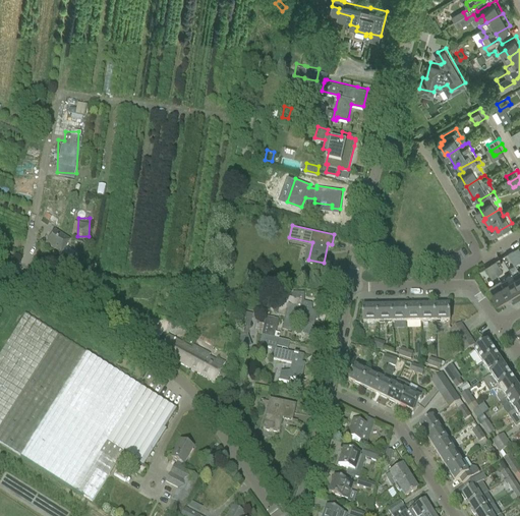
[(61,248),(69,236),(55,227),(47,239),(61,248)]
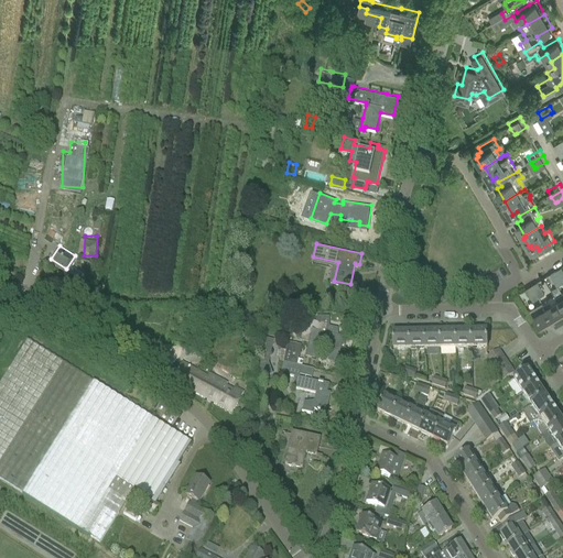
[(559,281),(562,279),(562,275),(556,265),(551,269),(559,281)]
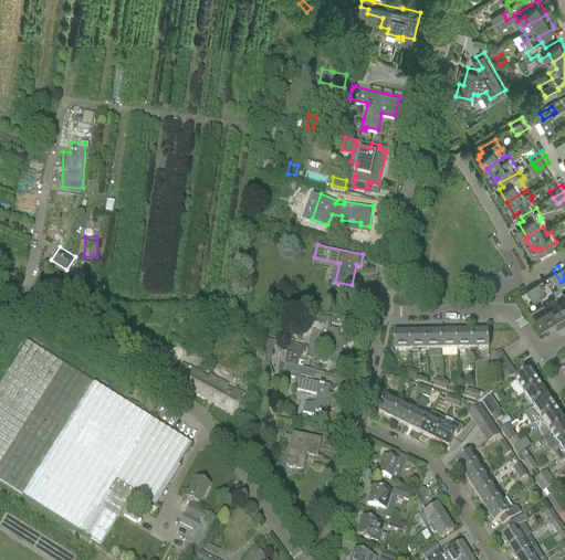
[(542,293),(545,291),(547,289),(541,277),(535,281),(542,293)]
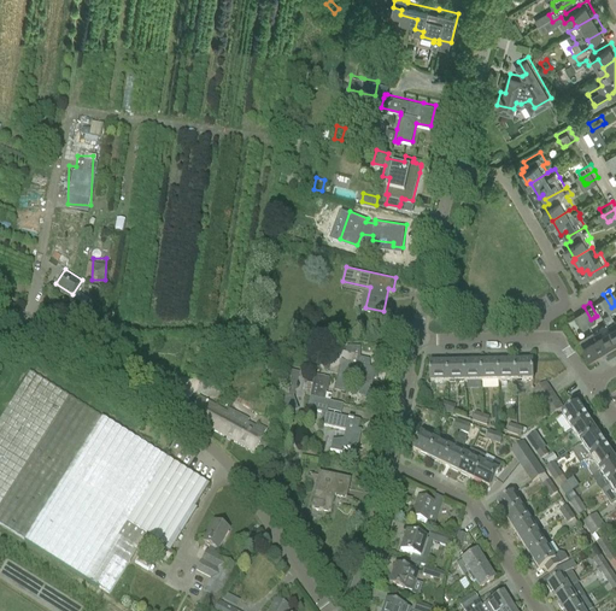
[(585,323),(591,319),(584,306),(576,311),(585,323)]
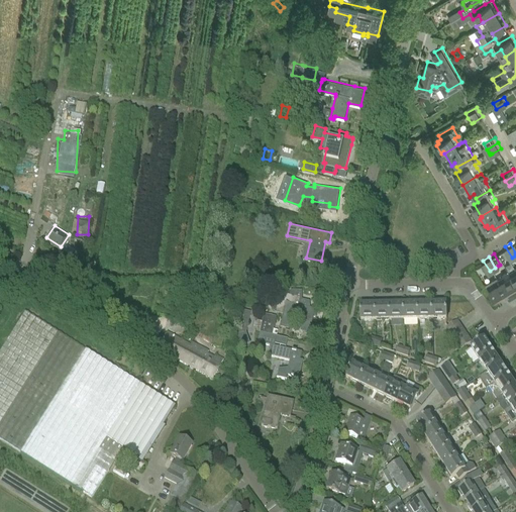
[(507,276),(505,272),(499,275),(510,293),(515,289),(515,278),(512,272),(507,276)]
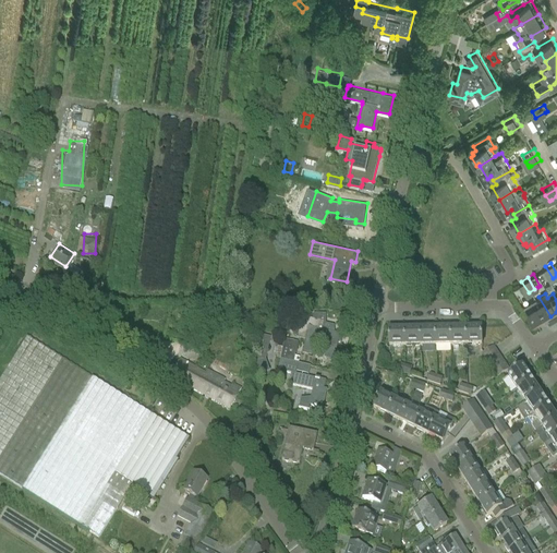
[(539,323),(551,316),(539,297),(527,304),(539,323)]
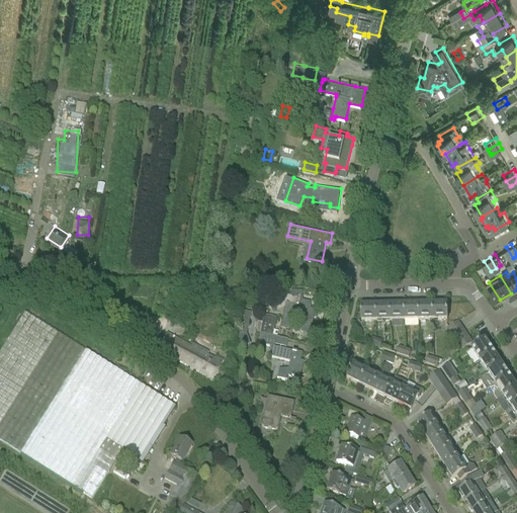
[(280,289),(276,307),(284,308),(280,324),(289,326),(292,313),(297,314),(296,317),(303,319),(302,327),(309,328),(310,329),(314,313),(317,314),(318,307),(316,306),(311,305),(311,297),(303,296),(303,294),(299,293),(289,291),(280,289)]
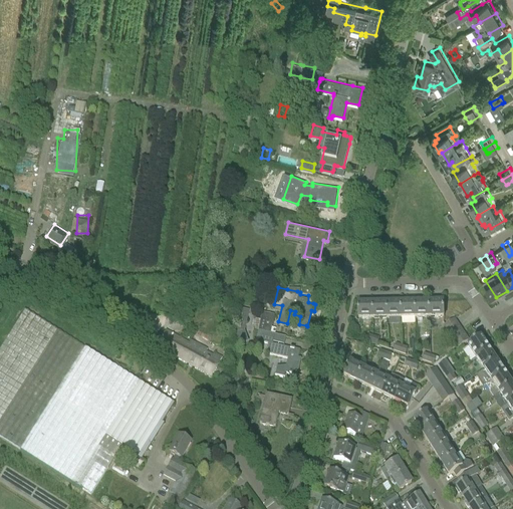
[(183,313),(190,300),(182,297),(176,310),(183,313)]
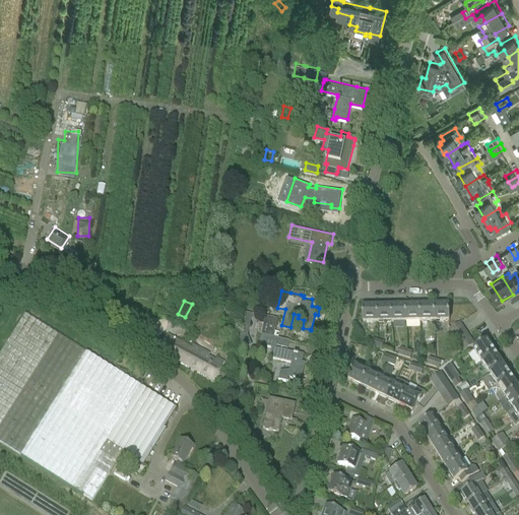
[(406,318),(420,318),(420,301),(406,302),(406,318)]
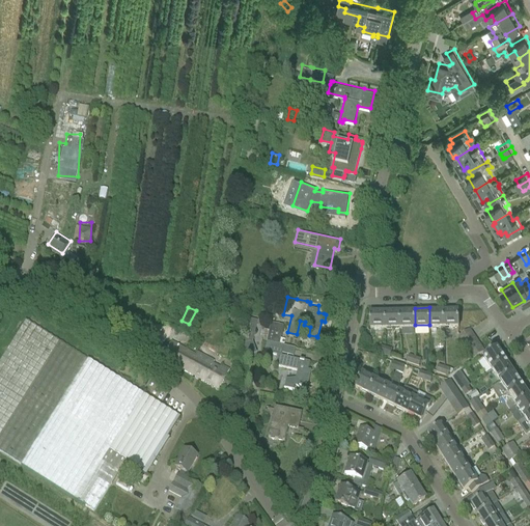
[(429,325),(444,324),(444,307),(429,307),(429,325)]
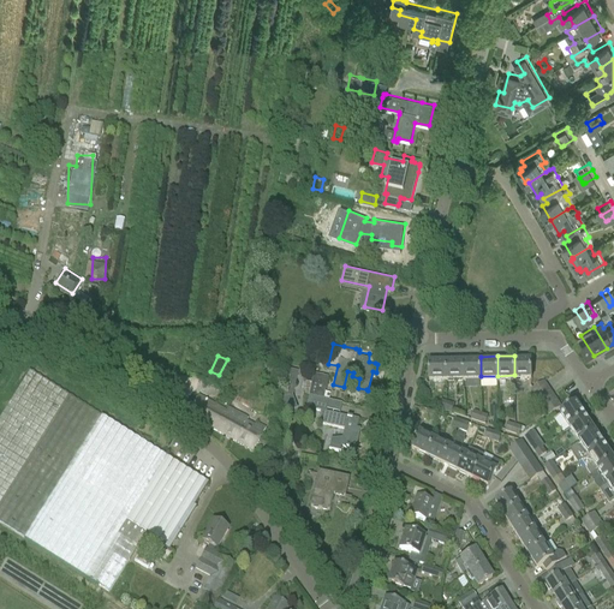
[(514,375),(520,375),(532,375),(531,356),(514,356),(514,375)]
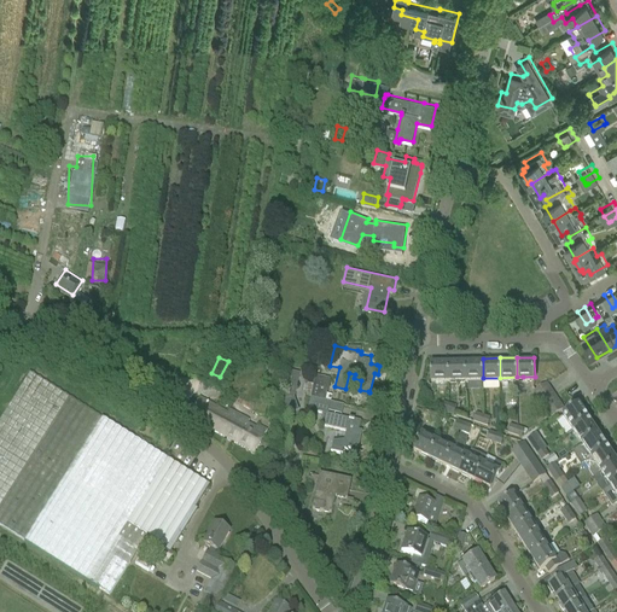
[(432,379),(444,378),(449,378),(449,359),(432,360),(432,379)]
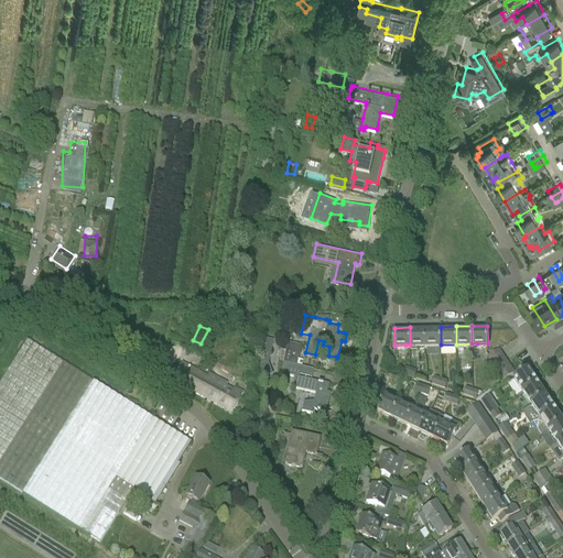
[(410,345),(425,345),(425,327),(410,327),(410,345)]
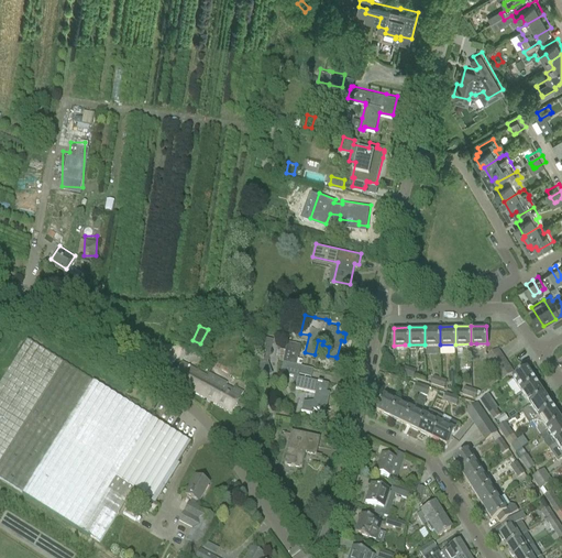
[(425,345),(440,345),(440,327),(425,327),(425,345)]
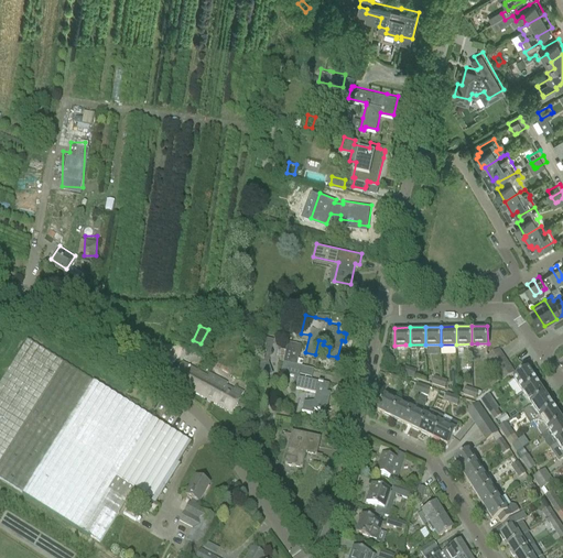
[(188,437),(26,335),(21,343),(0,378),(0,474),(83,526),(98,501),(100,502),(84,527),(103,539),(119,512),(117,511),(126,498),(129,500),(130,498),(152,510),(159,500),(155,499),(180,460),(175,458),(188,437)]
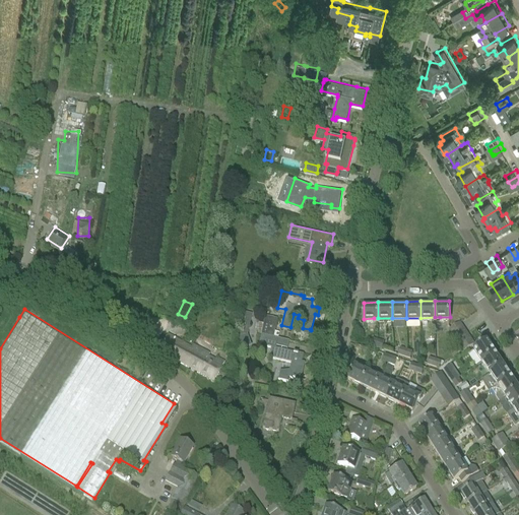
[(239,342),(250,339),(247,330),(252,311),(243,309),(237,335),(239,342)]
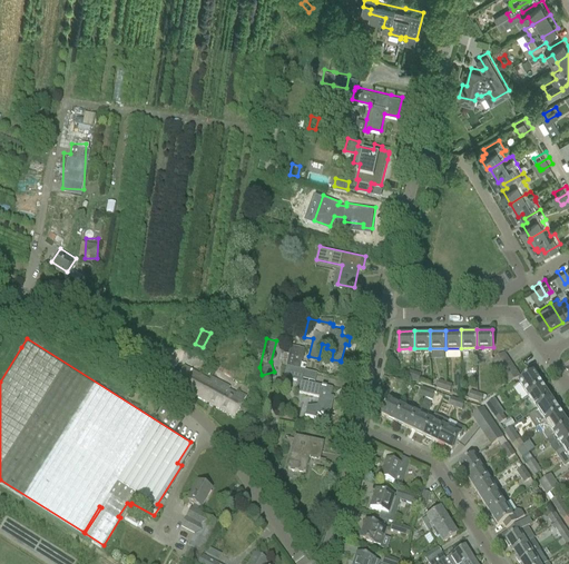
[(287,355),(286,362),(286,363),(301,365),(305,366),(306,359),(302,359),(305,345),(297,344),(291,342),(288,350),(288,352),(287,355)]
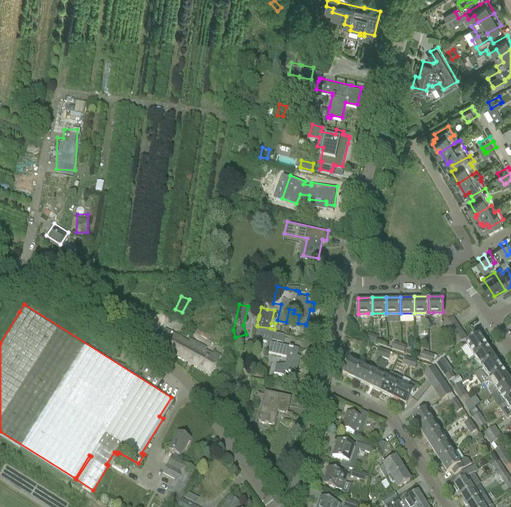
[(446,326),(457,319),(453,314),(443,321),(446,326)]
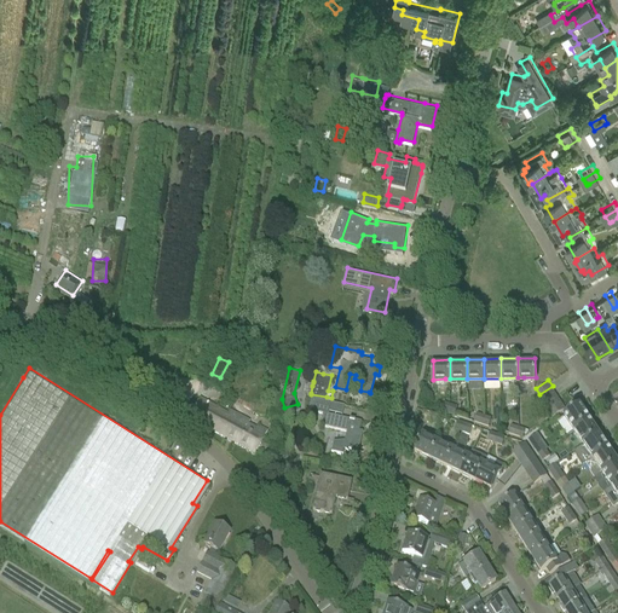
[(544,402),(556,392),(553,386),(539,394),(544,402)]
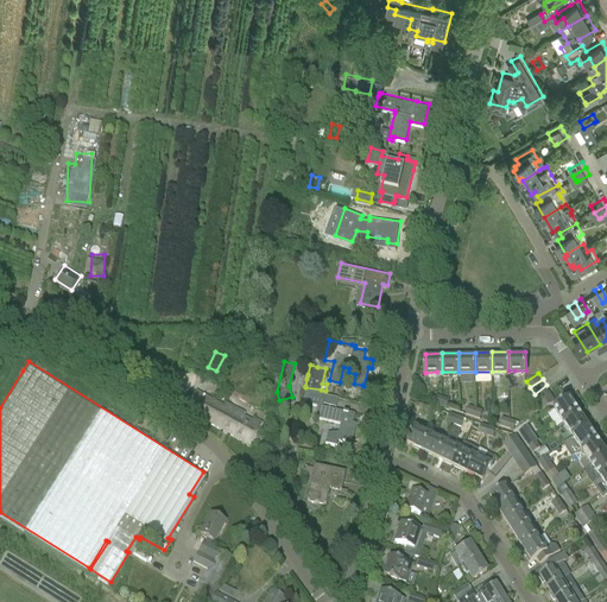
[(538,400),(551,391),(547,385),(535,394),(538,400)]
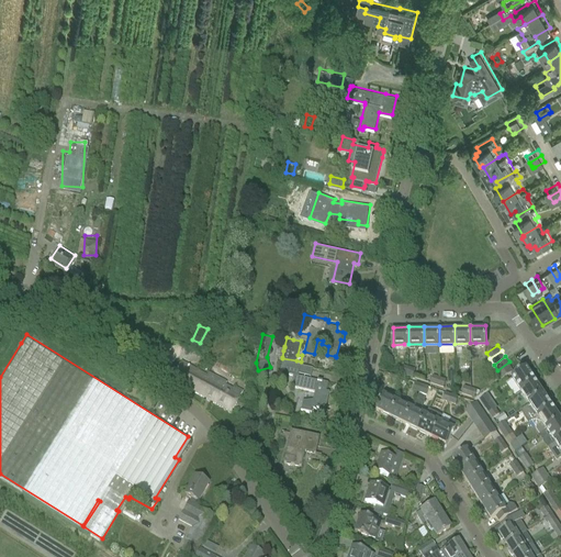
[(208,370),(181,357),(177,366),(171,376),(231,409),(236,399),(244,387),(236,382),(234,386),(226,380),(227,378),(209,368),(208,370)]
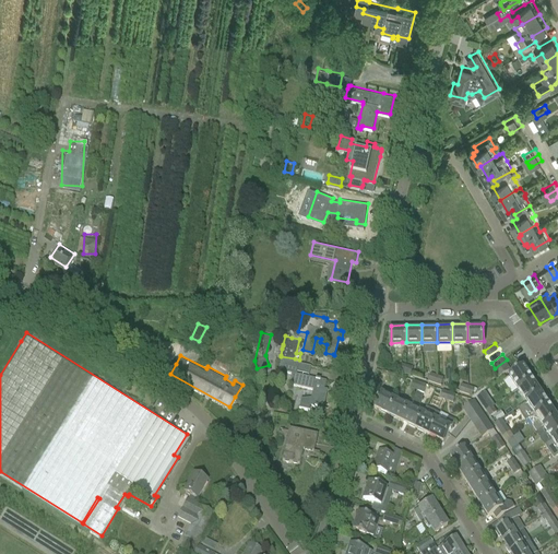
[(281,355),(279,367),(292,369),(297,370),(299,360),(295,358),(281,356),(281,355)]
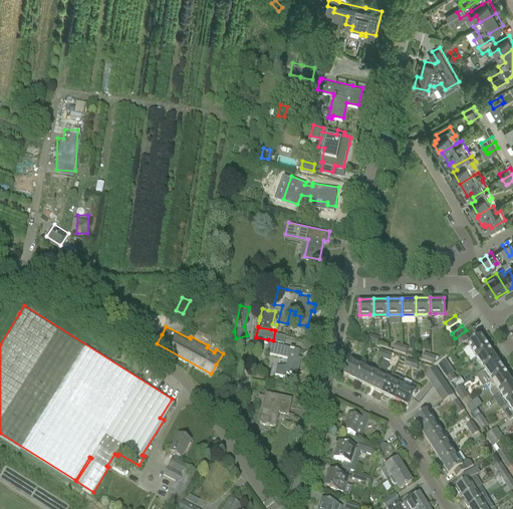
[(220,342),(223,330),(213,328),(210,339),(220,342)]
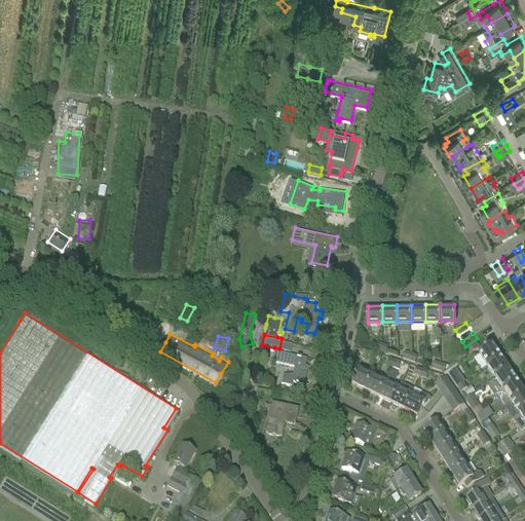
[(380,347),(383,340),(377,338),(374,345),(380,347)]
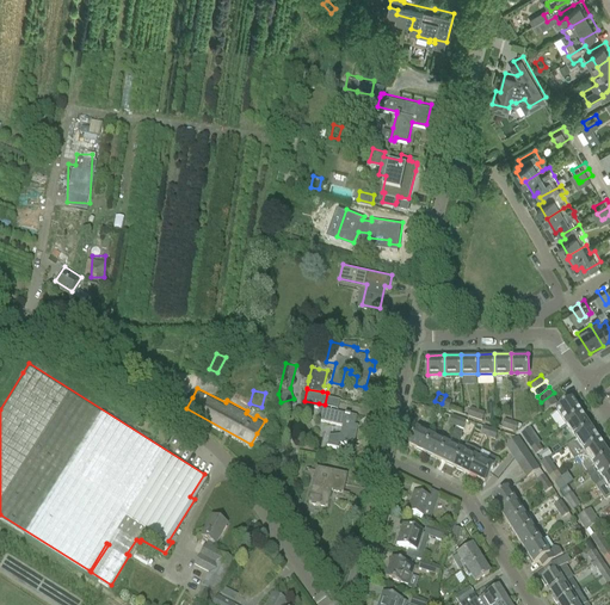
[(546,408),(548,406),(558,400),(554,393),(541,402),(546,408)]
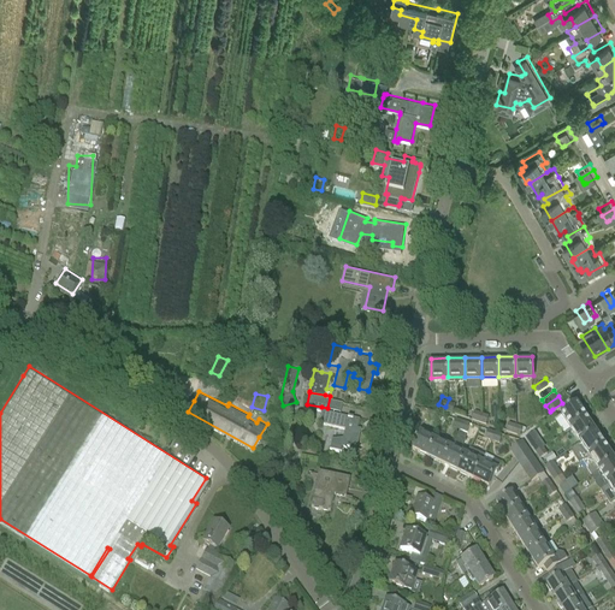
[(445,407),(454,409),(456,401),(449,398),(445,407)]
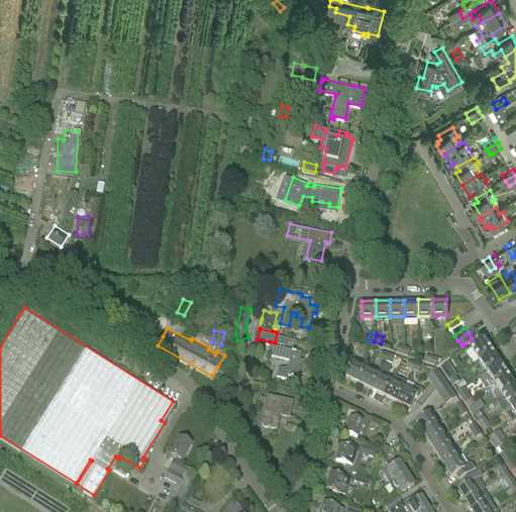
[(480,356),(493,347),(485,335),(472,344),(480,356)]
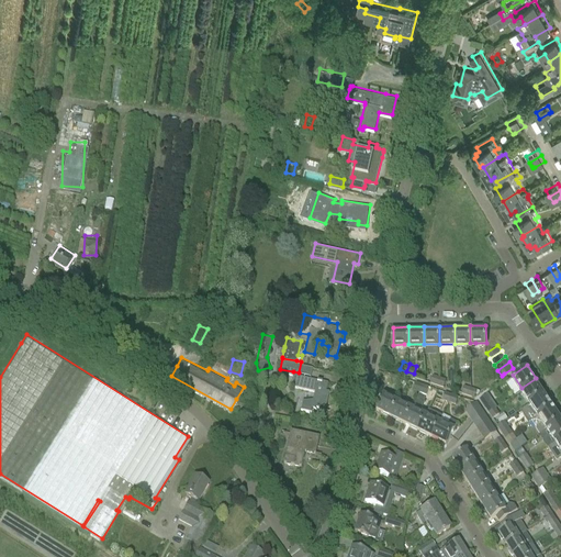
[(293,371),(290,382),(314,388),(312,397),(303,398),(301,407),(311,409),(312,404),(314,405),(325,408),(329,388),(325,388),(328,379),(299,372),(293,371)]
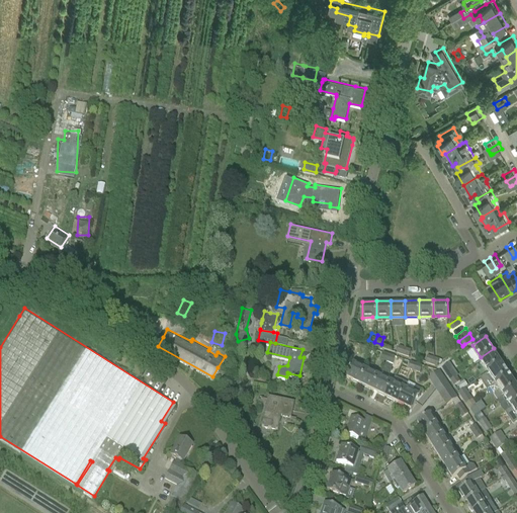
[(366,350),(368,344),(362,342),(360,348),(366,350)]
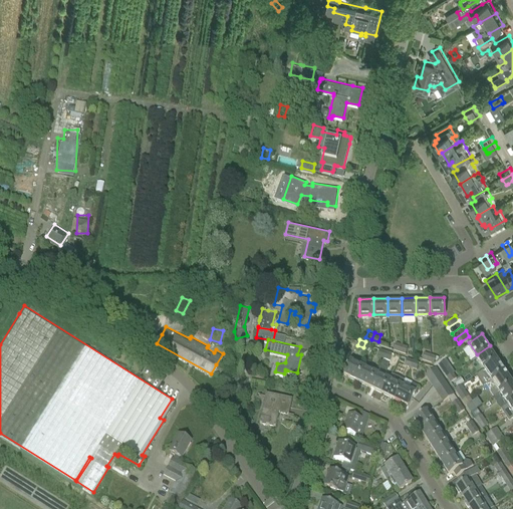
[(400,348),(403,341),(397,339),(394,346),(400,348)]
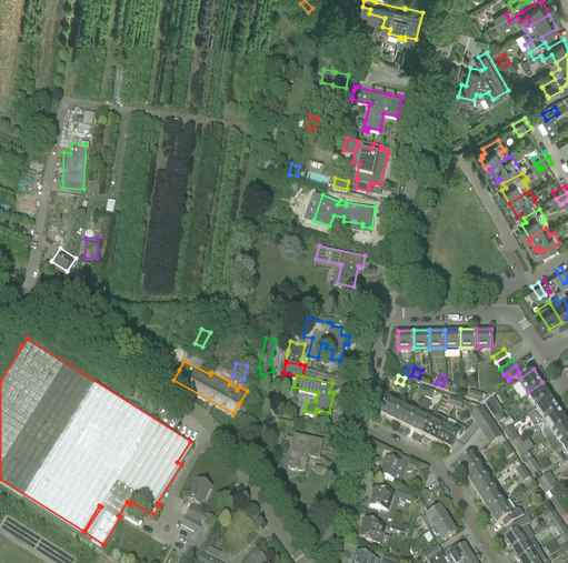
[(442,385),(450,389),(452,380),(446,378),(442,385)]
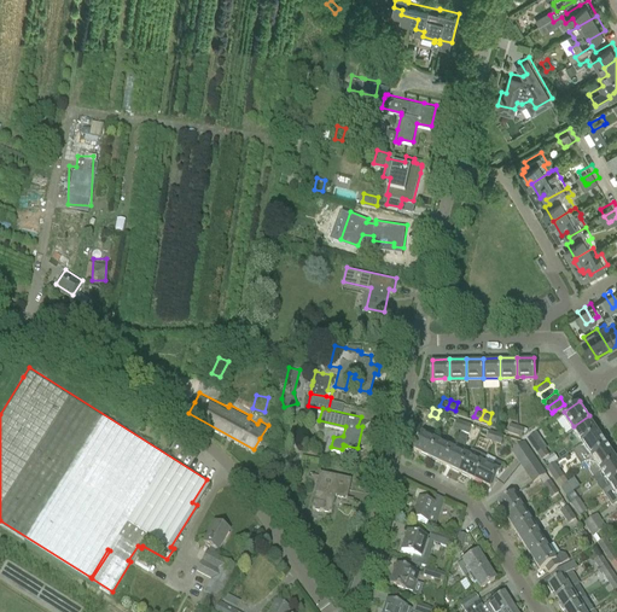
[(583,439),(599,429),(589,415),(574,426),(583,439)]
